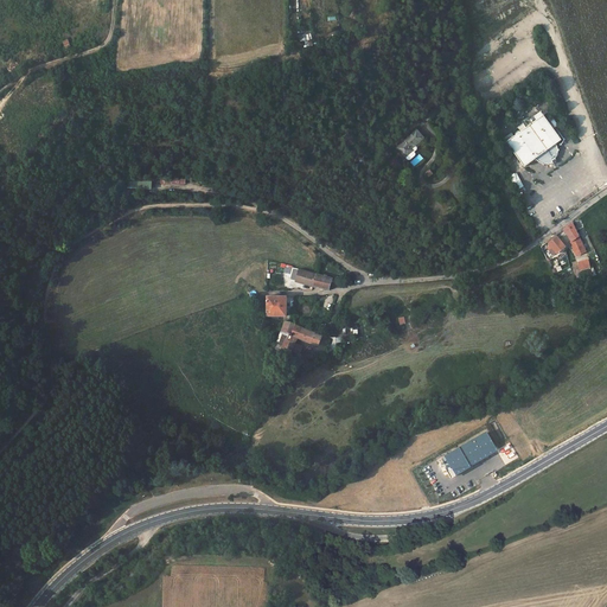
[(562,140),(541,110),(529,120),(528,119),(523,123),(525,126),(521,128),(522,131),(506,141),(508,144),(512,149),(524,167),(535,159),(536,160),(540,163),(542,164),(544,164),(548,164),(553,163),(553,161),(554,160),(556,158),(557,155),(558,152),(558,151),(557,147),(556,144),(562,140)]
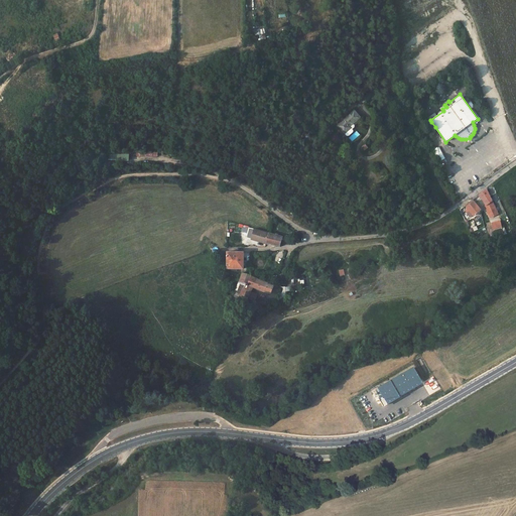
[(354,111),(338,125),(345,133),(347,135),(349,135),(353,132),(353,130),(352,129),(354,127),(355,125),(353,123),(360,117),(354,111)]
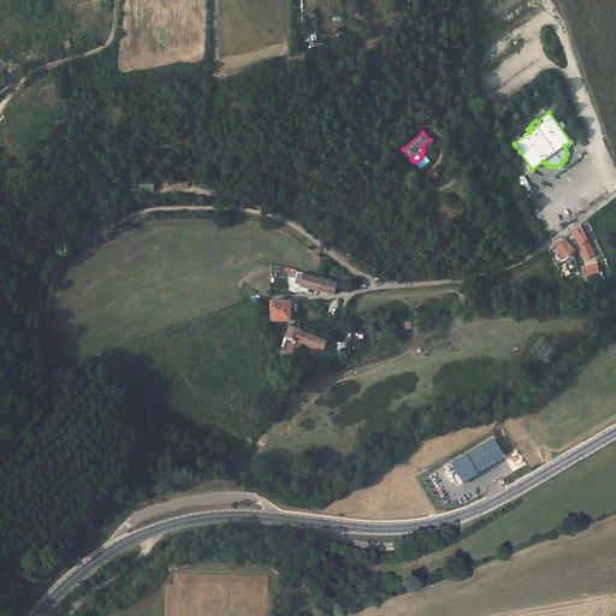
[(522,176),(517,177),(519,182),(517,183),(523,194),(531,189),(526,181),(523,182),(522,176)]
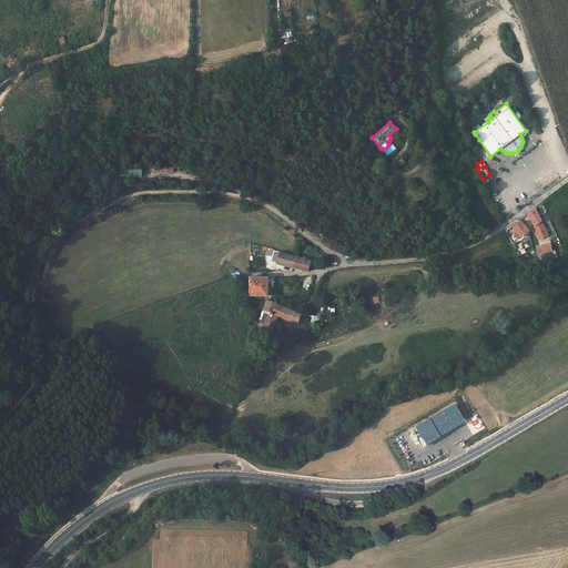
[(541,221),(536,209),(528,214),(535,225),(536,225),(541,221)]
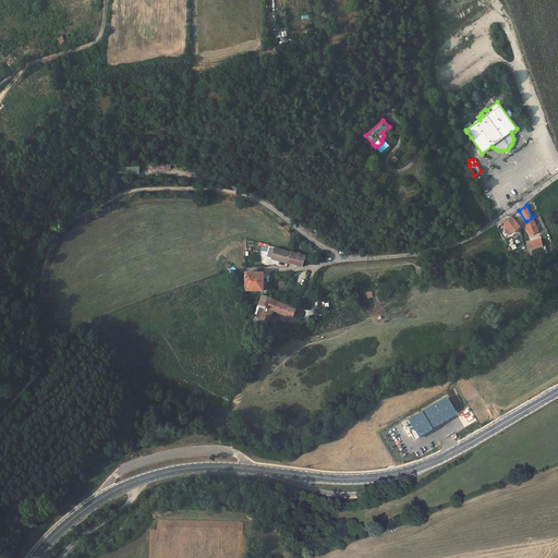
[(520,227),(511,216),(504,222),(506,225),(512,232),(512,233),(520,227)]
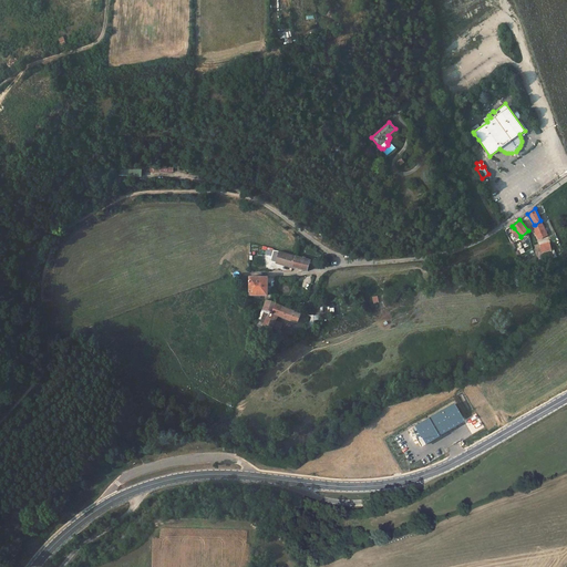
[(521,236),(514,228),(511,230),(517,238),(521,236)]
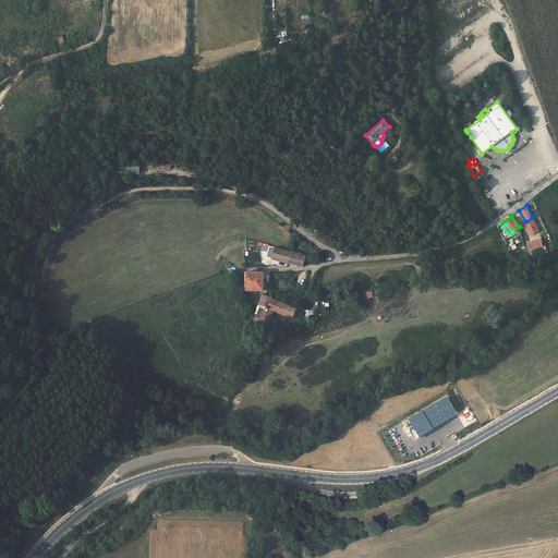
[(548,253),(545,245),(543,246),(542,242),(533,244),(536,256),(548,253)]
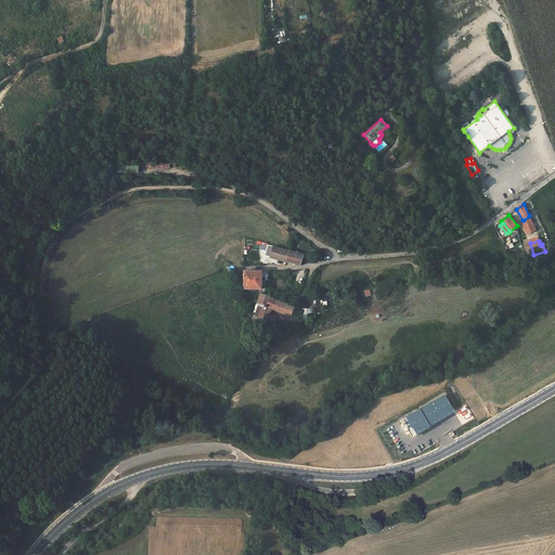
[(273,246),(268,245),(267,250),(266,256),(280,260),(286,261),(289,250),(273,246)]
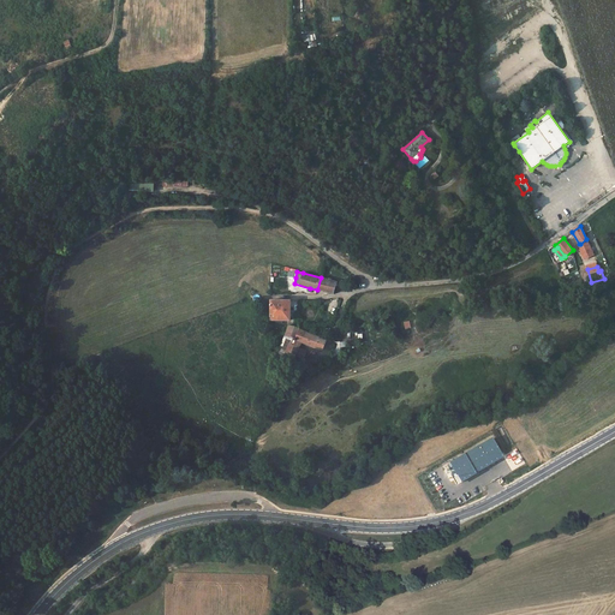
[(336,282),(321,278),(317,290),(324,292),(334,293),(336,282)]
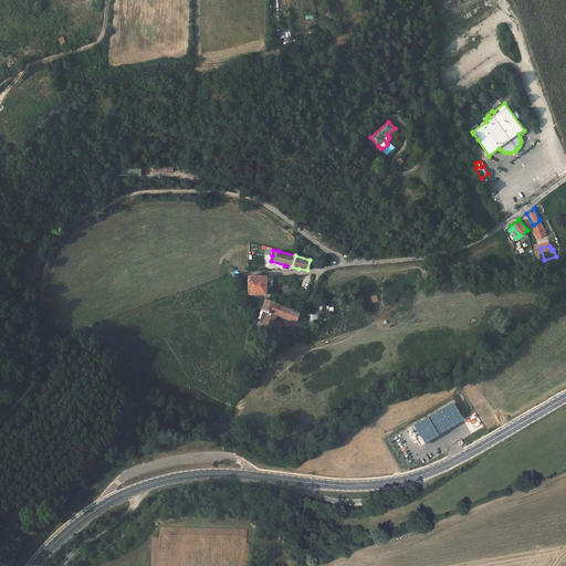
[(268,276),(250,276),(250,279),(250,282),(250,285),(268,285),(268,276)]
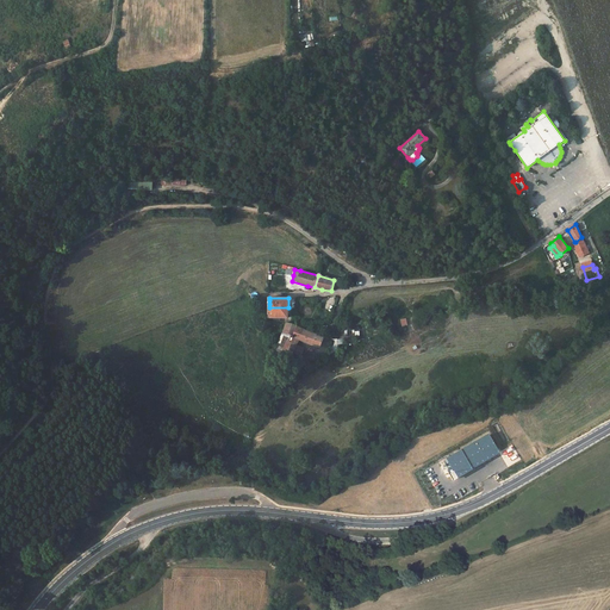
[(330,319),(334,309),(329,306),(324,317),(330,319)]
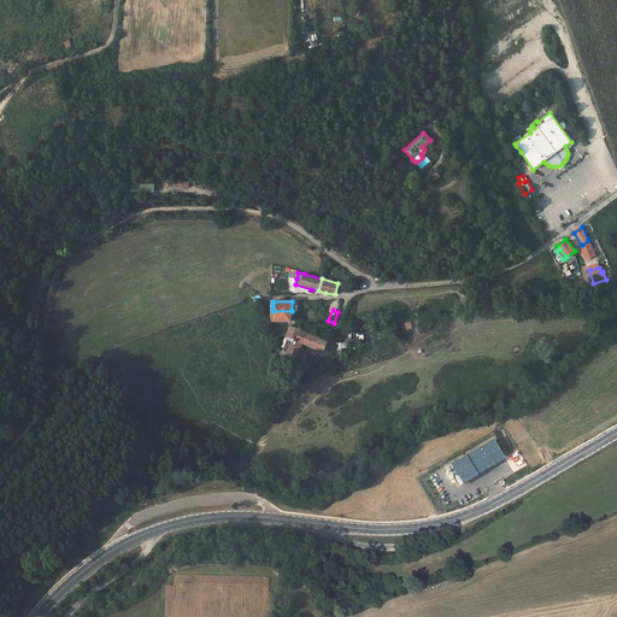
[(292,311),(272,311),(272,321),(276,321),(283,321),(292,321),(292,311)]
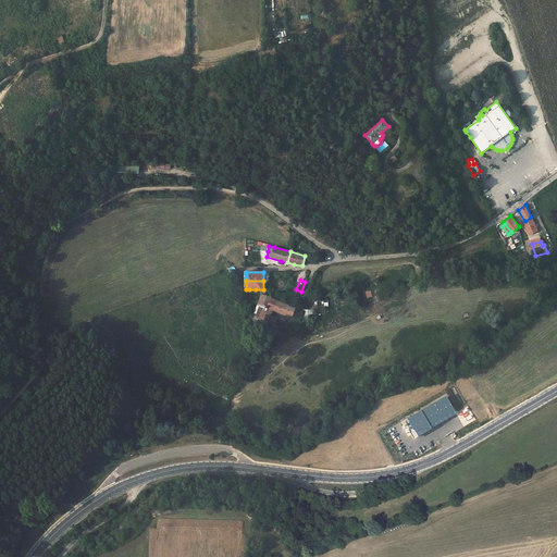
[(268,306),(271,298),(271,297),(262,294),(259,302),(259,304),(267,307),(265,307),(267,308),(268,306)]
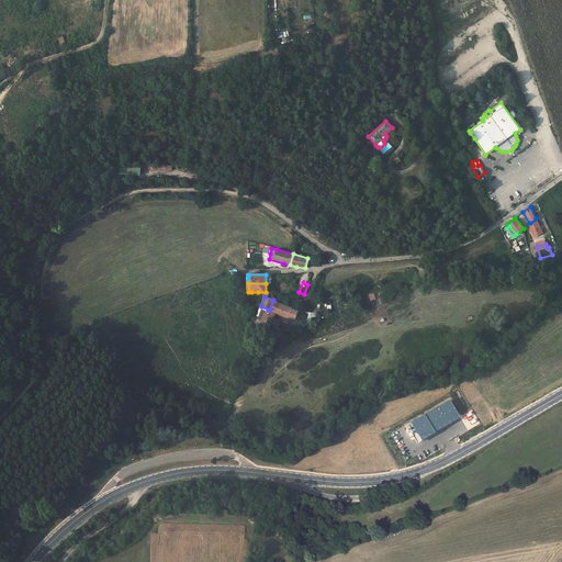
[(276,299),(274,299),(273,300),(273,301),(270,308),(269,311),(270,311),(270,310),(277,313),(280,314),(289,317),(295,319),(299,311),(282,304),(282,302),(276,299)]
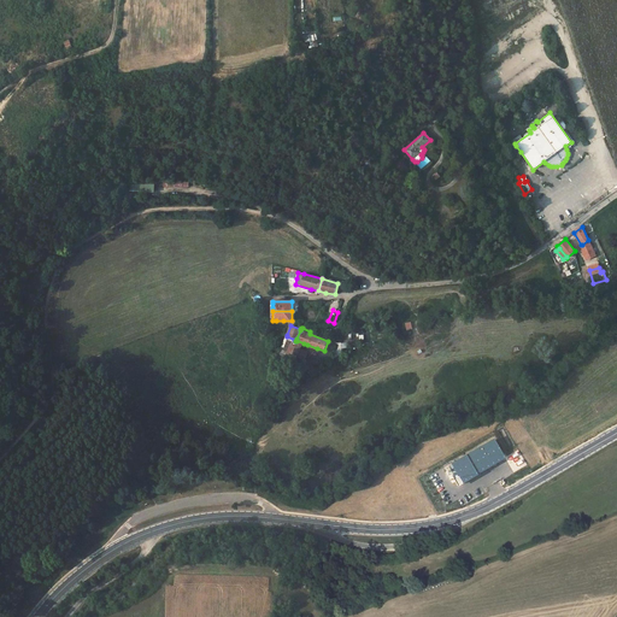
[(295,340),(287,336),(285,342),(289,345),(294,346),(297,341),(295,341),(294,340),(295,340)]
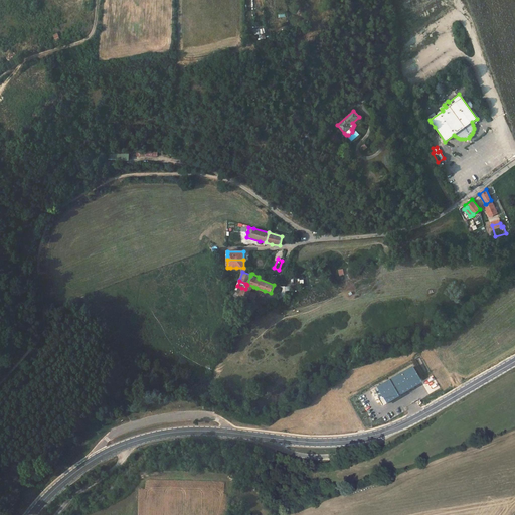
[(236,292),(235,295),(242,297),(245,289),(241,288),(239,293),(236,292)]
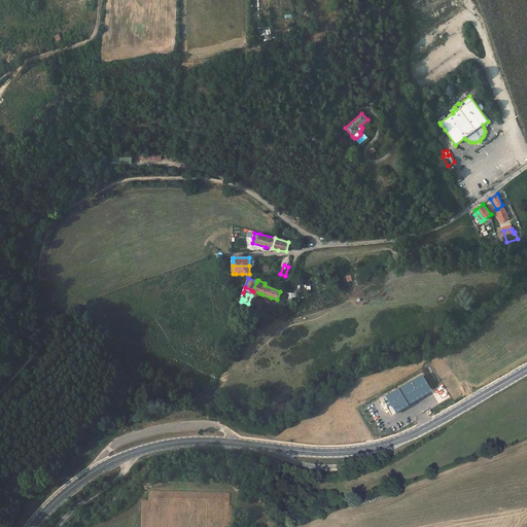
[(251,295),(248,304),(252,306),(257,297),(251,295)]
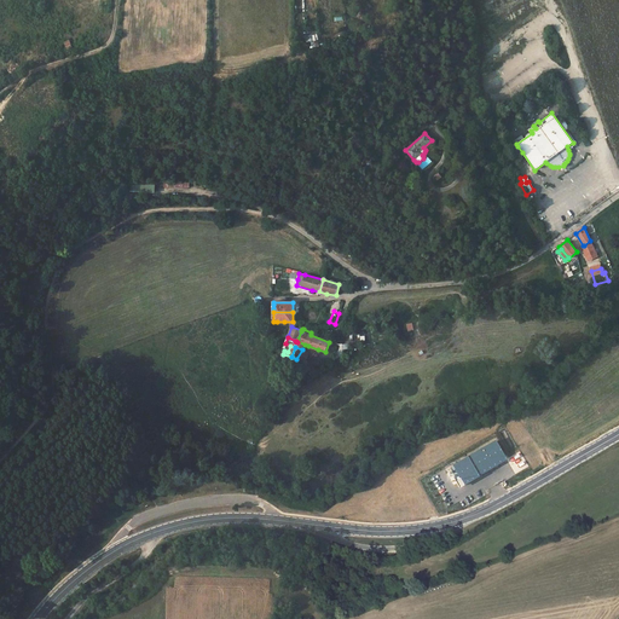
[(497,441),(453,466),(460,475),(455,478),(462,490),(509,461),(497,441)]
